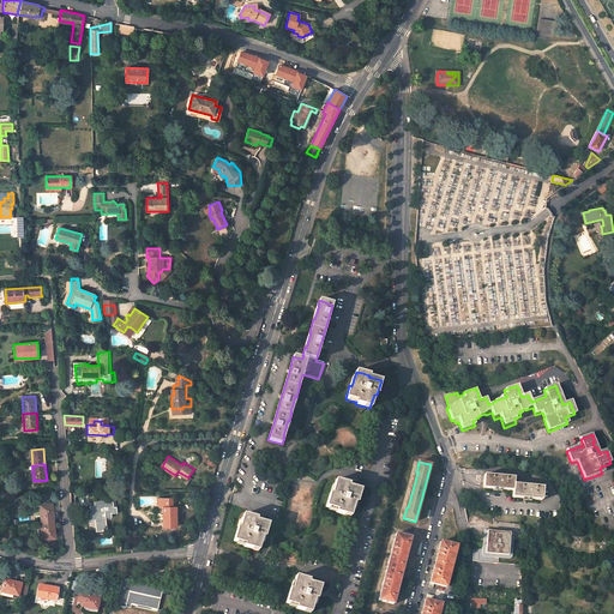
[(416,473),(407,507),(408,507),(417,473),(416,473)]
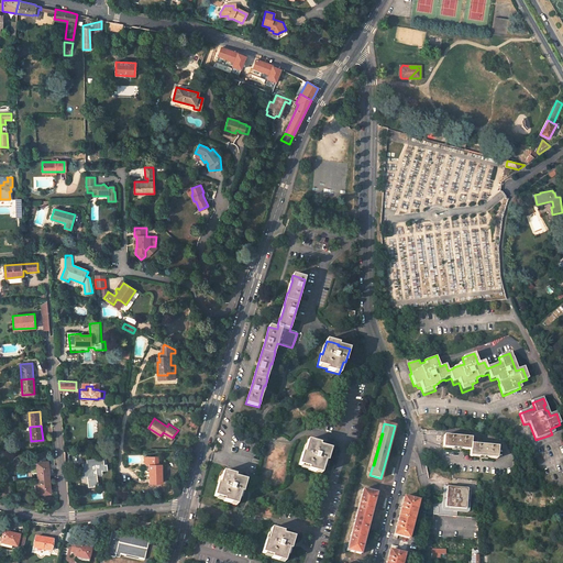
[(498,457),(499,445),(472,443),(473,438),(445,434),(443,446),(471,450),(471,455),(498,457)]
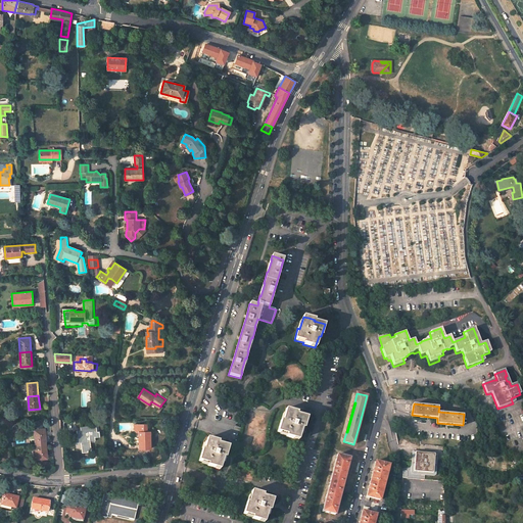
[(307,418),(301,416),(297,415),(297,413),(294,412),(286,410),(282,421),(280,421),(276,432),(286,435),(285,436),(298,440),(302,429),(303,430),(307,418)]
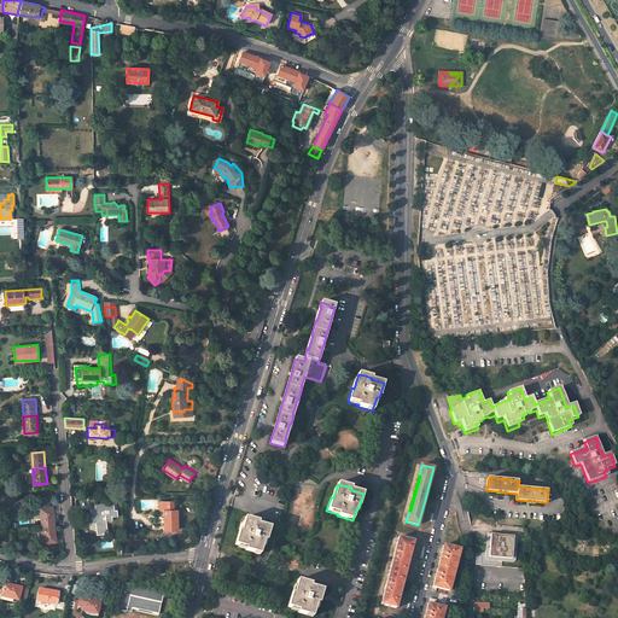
[(180,528),(179,508),(174,508),(174,500),(159,501),(161,507),(163,509),(164,509),(167,509),(168,519),(165,519),(165,529),(180,528)]
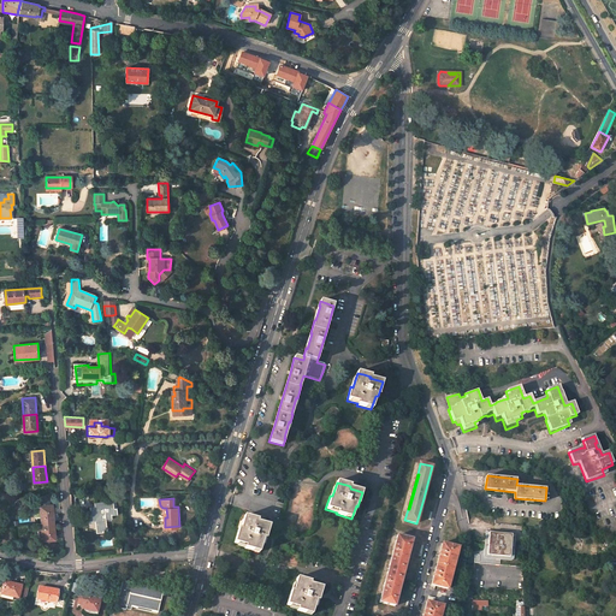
[(41,516),(42,523),(54,522),(53,510),(51,511),(51,505),(49,499),(40,501),(41,505),(35,507),(35,516),(41,516)]
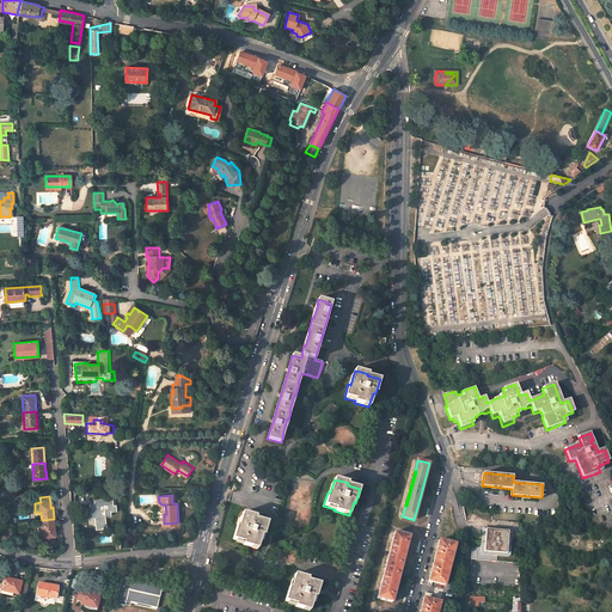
[(117,512),(116,505),(114,506),(112,499),(110,500),(110,497),(93,500),(95,503),(90,503),(90,508),(84,508),(85,519),(95,518),(96,530),(106,528),(105,516),(111,515),(111,513),(117,512)]
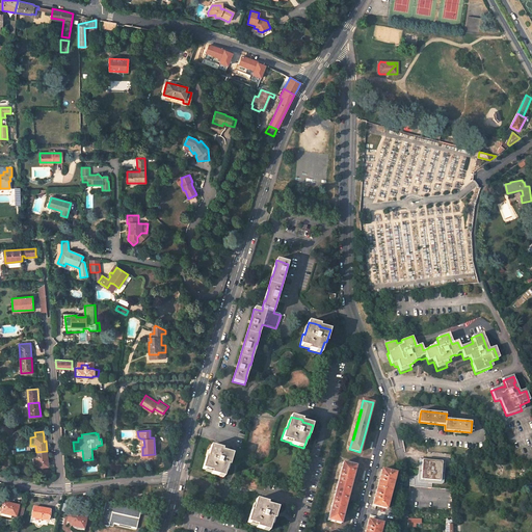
[(452,446),(428,444),(428,451),(451,453),(452,446)]
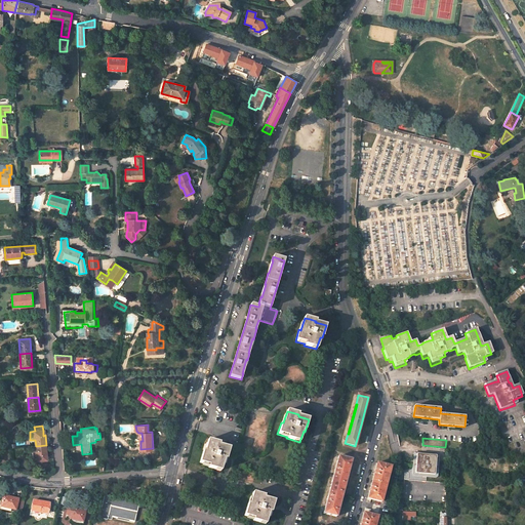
[(208,468),(220,471),(224,459),(226,459),(230,447),(219,444),(219,442),(216,441),(208,439),(205,451),(203,451),(199,463),(208,466),(208,468)]
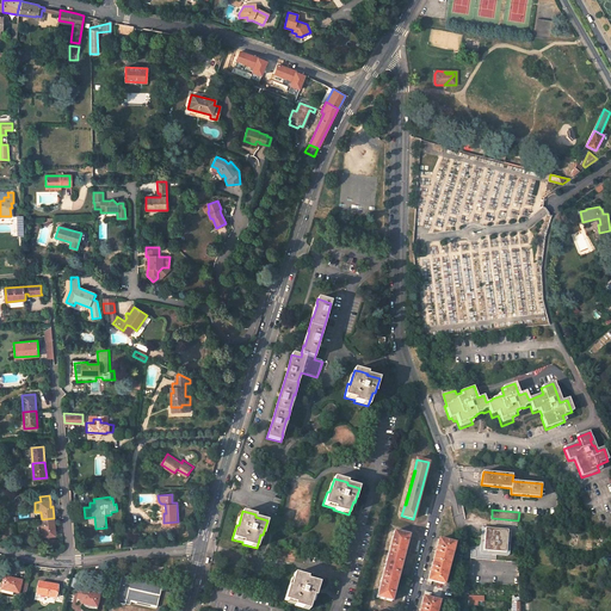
[(54,518),(42,519),(37,519),(38,530),(43,530),(43,536),(53,536),(53,530),(55,530),(54,518)]
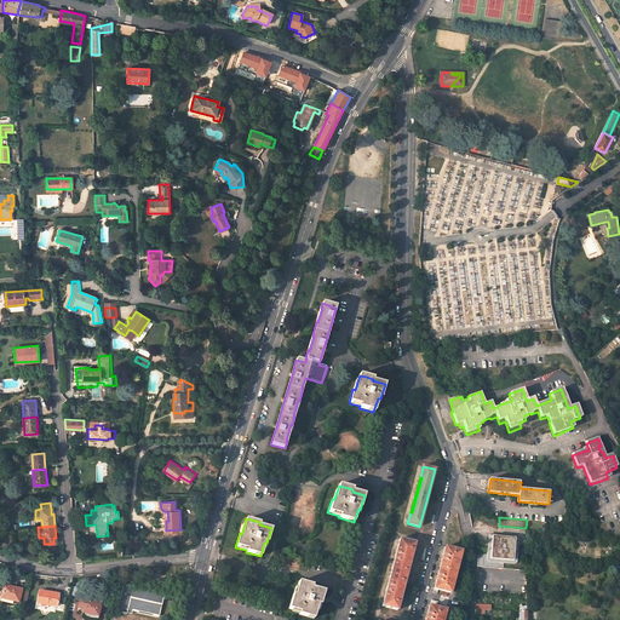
[(515,537),(493,535),(491,558),(487,558),(477,557),(477,558),(477,566),(527,569),(527,561),(517,561),(512,560),(515,537)]
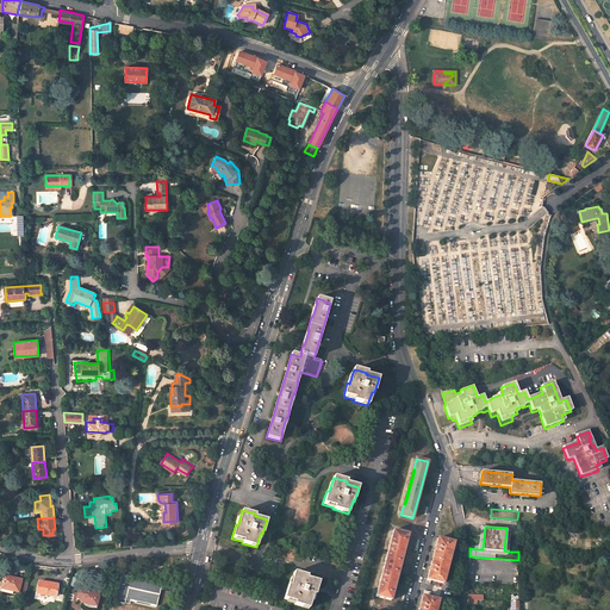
[(409,534),(393,530),(375,596),(391,599),(393,590),(406,543),(409,534)]
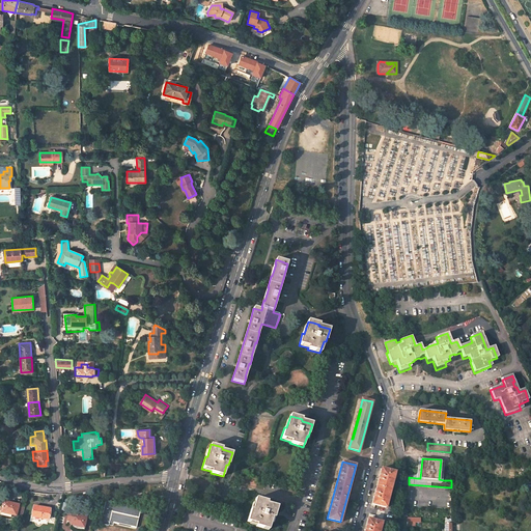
[(392,484),(391,484),(393,476),(394,476),(395,472),(382,468),(380,474),(374,496),(372,503),(386,507),(387,503),(386,502),(389,493),(390,494),(392,484)]
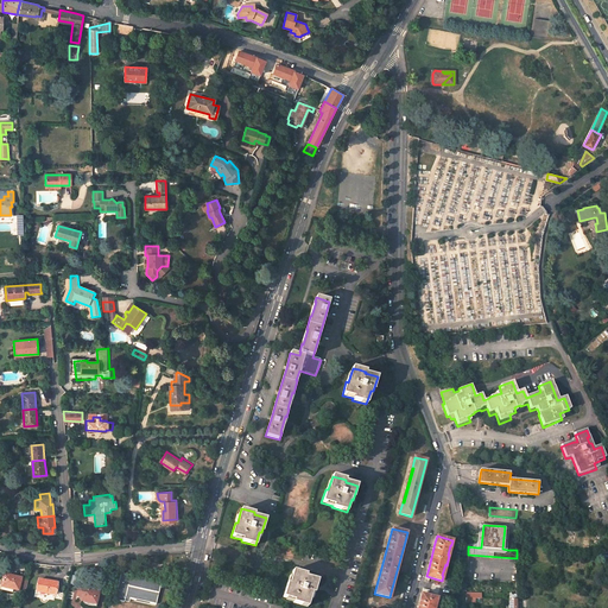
[(306,575),(302,574),(293,571),(289,584),(286,584),(283,597),(293,601),(292,603),(308,607),(311,594),(314,595),(317,581),(306,577),(306,575)]
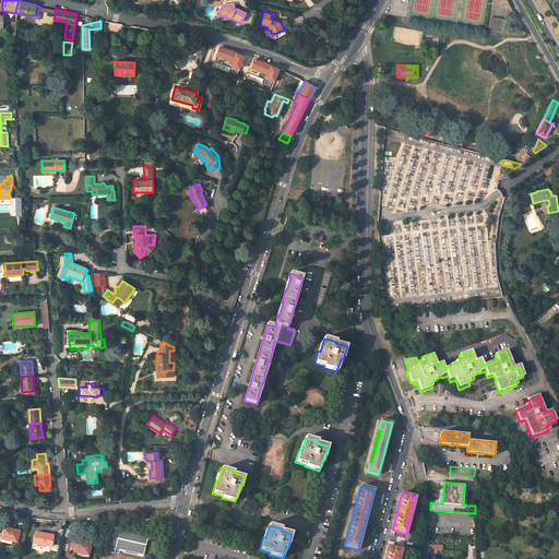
[(21,532),(4,527),(3,533),(1,533),(0,538),(18,543),(20,534),(21,532)]
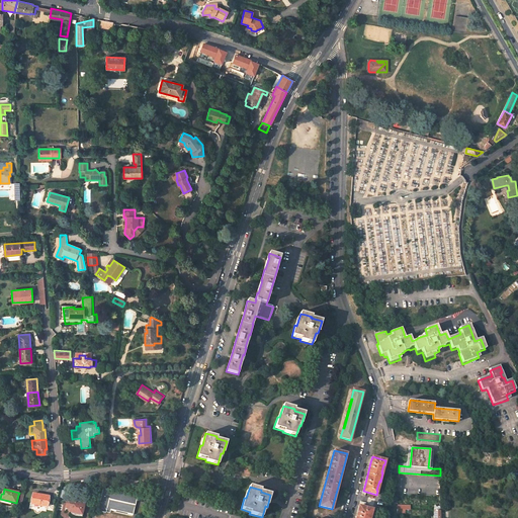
[(136,506),(138,496),(103,489),(98,511),(111,514),(112,510),(134,515),(136,506)]
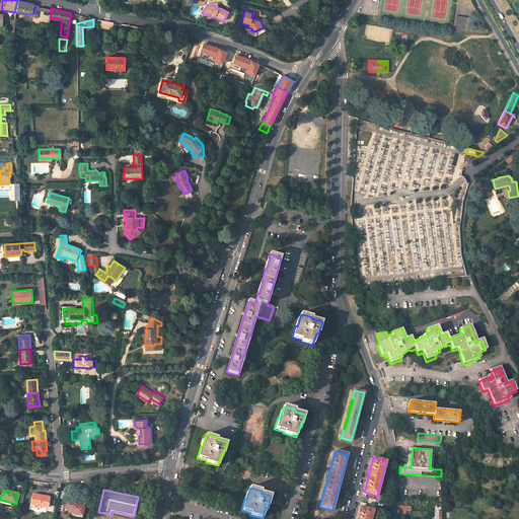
[(50,497),(33,495),(31,508),(41,509),(41,507),(48,508),(50,497)]
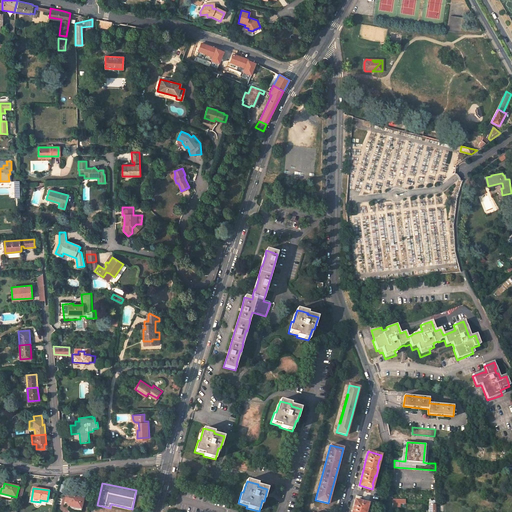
[(83,499),(66,495),(65,501),(69,502),(68,506),(81,509),(83,499)]
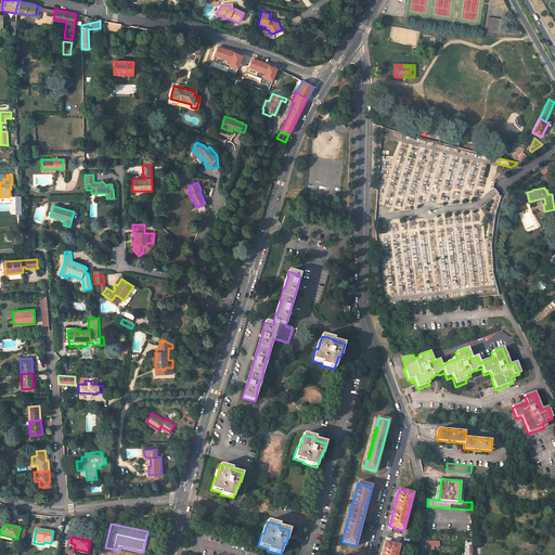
[(381,554),(395,554),(397,550),(398,550),(399,545),(385,542),(384,547),(381,554)]
